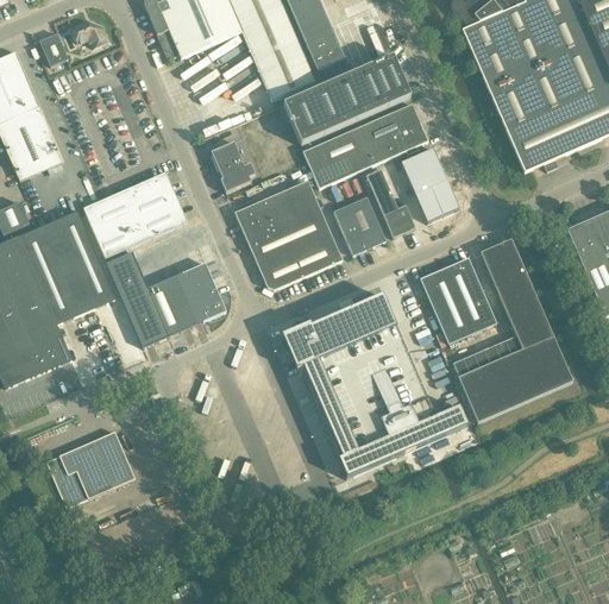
[(314,81),(280,0),(148,0),(145,6),(168,58),(179,54),(180,57),(242,31),(271,100),(314,81)]
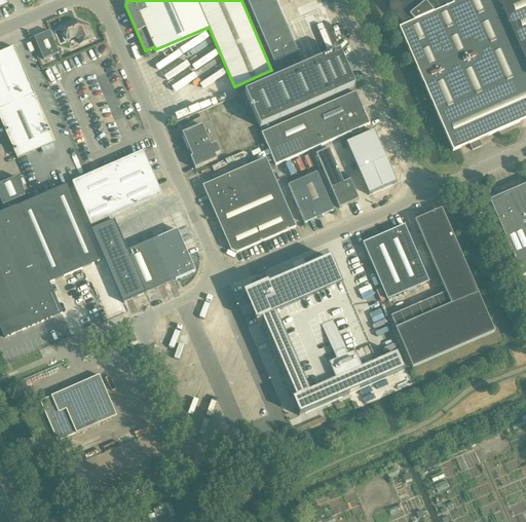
[(248,0),(274,60),(297,49),(275,0),(248,0)]
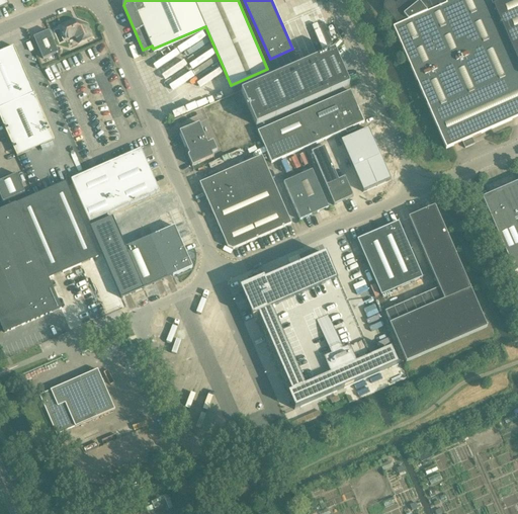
[(383,2),(382,3),(382,4),(382,5),(383,5),(383,6),(397,23),(393,25),(445,146),(461,139),(464,145),(473,141),(471,135),(517,114),(466,0),(401,0),(399,2),(397,1),(395,3),(393,0),(384,0),(383,0),(383,1),(383,2)]
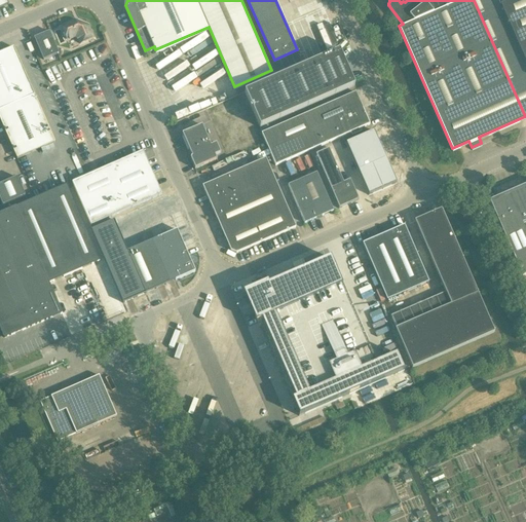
[(525,32),(514,38),(499,4),(497,0),(474,0),(525,116),(525,115),(525,32)]
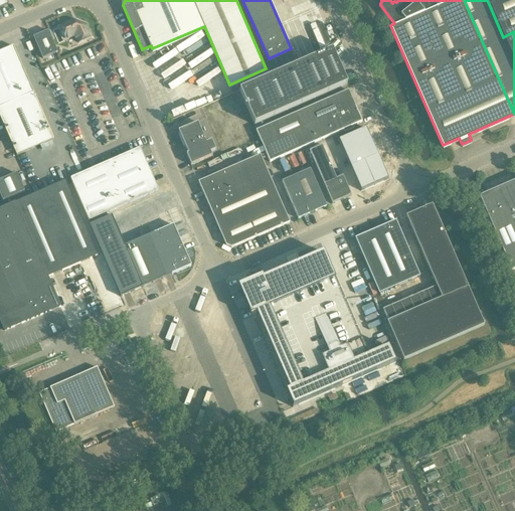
[(78,40),(92,34),(87,22),(81,24),(79,20),(75,22),(72,17),(60,23),(65,35),(74,31),(78,40)]
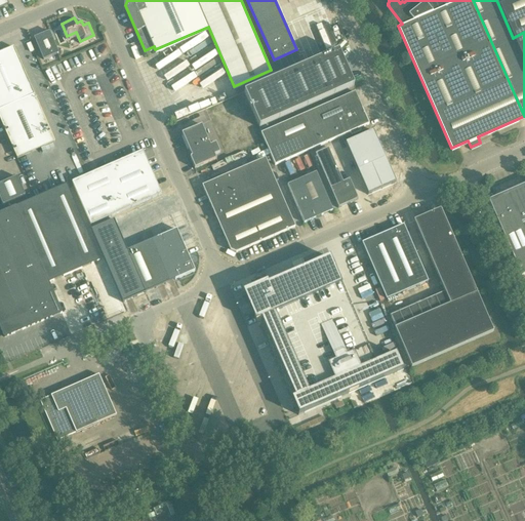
[(49,29),(34,35),(43,56),(58,50),(52,37),(55,36),(51,28),(49,29)]
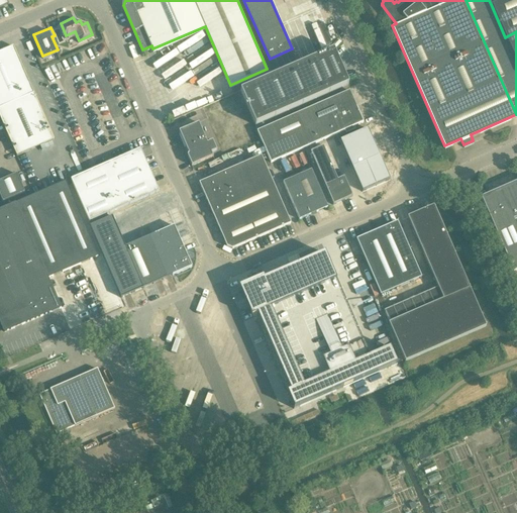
[(0,48),(0,115),(16,152),(54,136),(13,43),(0,48)]
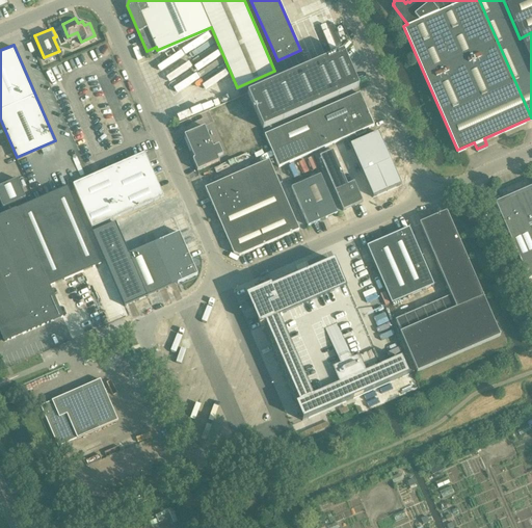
[(357,84),(342,49),(246,90),(262,126),(357,84)]
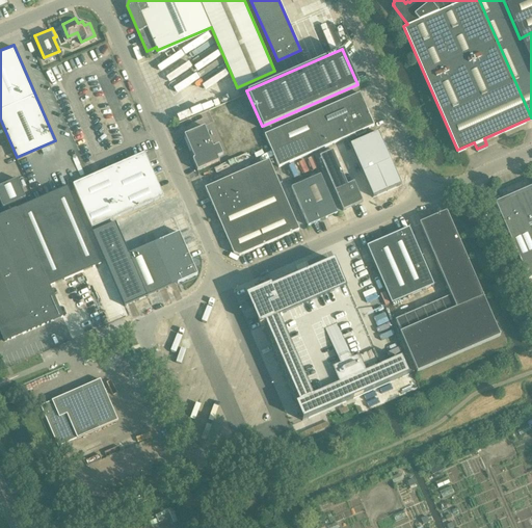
[(340,117),(366,106),(358,90),(264,132),(278,164),(347,134),(340,117)]
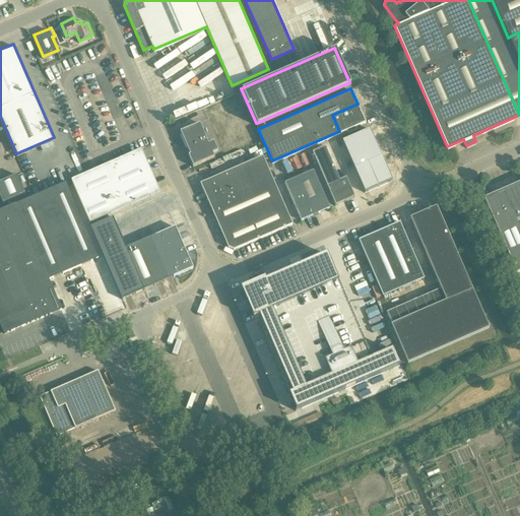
[(358,104),(332,115),(339,131),(365,120),(358,104)]
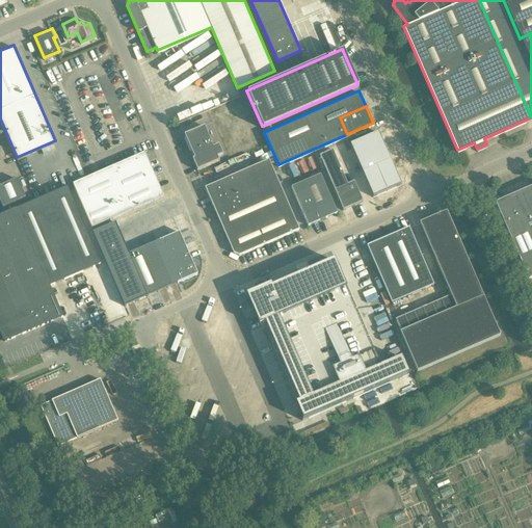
[(218,141),(213,143),(204,124),(184,132),(193,155),(193,156),(192,156),(192,157),(193,158),(196,167),(219,158),(217,154),(222,152),(218,141)]
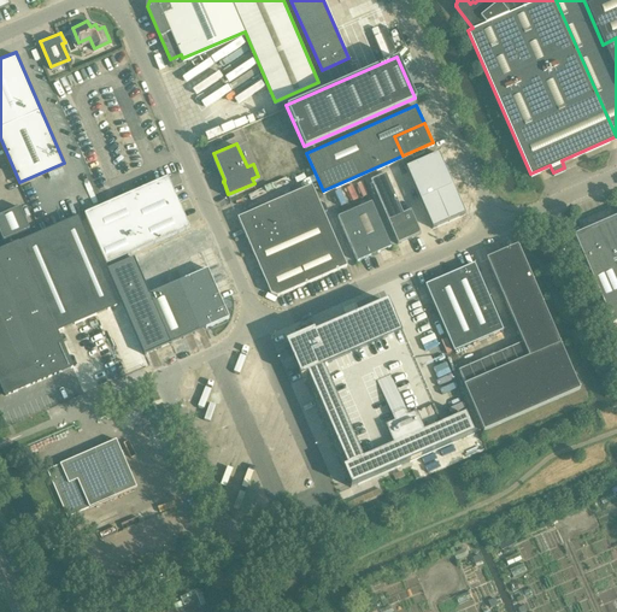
[(439,149),(405,164),(432,225),(465,211),(439,149)]
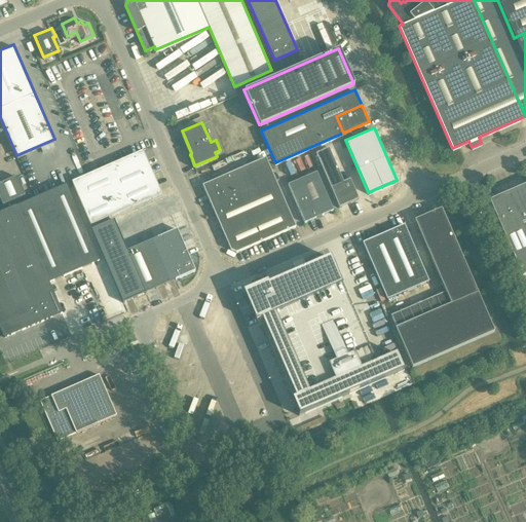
[(317,149),(338,204),(358,195),(349,176),(344,178),(331,144),(317,149)]
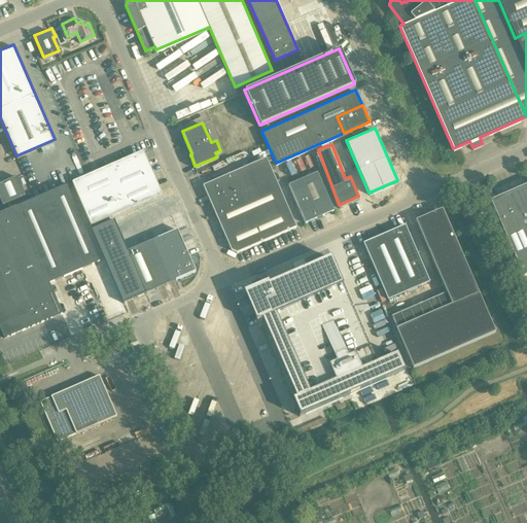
[(91,222),(162,192),(142,148),(72,179),(91,222)]
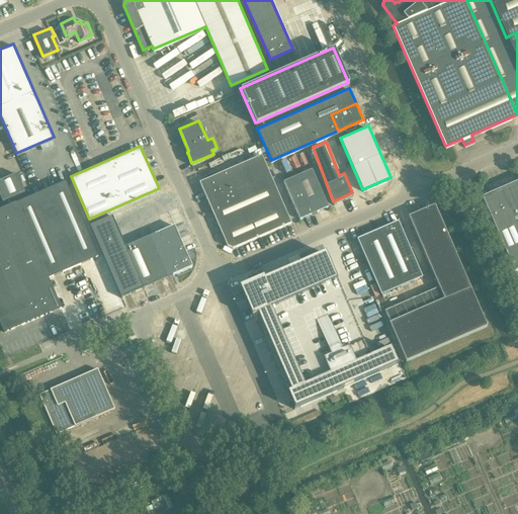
[(233,246),(290,221),(261,153),(199,180),(226,242),(233,246)]
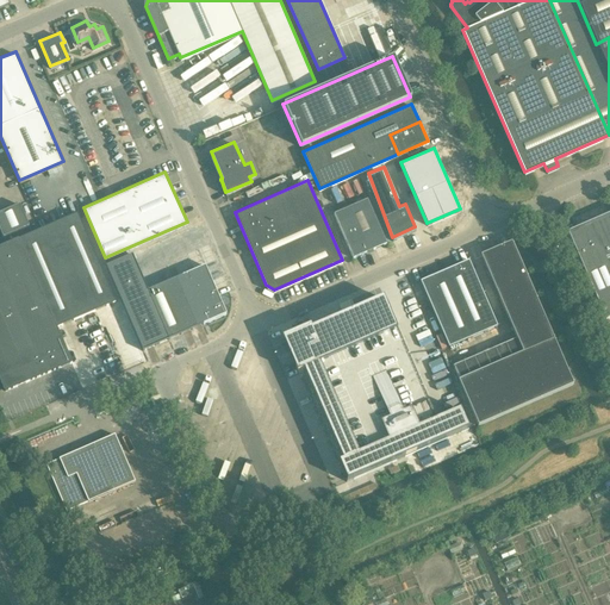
[(353,255),(386,241),(367,197),(334,211),(353,255)]
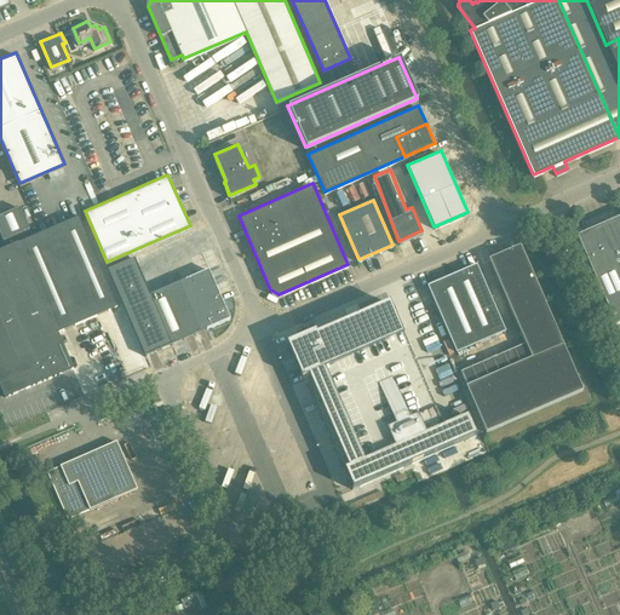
[(0,233),(3,239),(29,226),(19,205),(0,213),(0,233)]
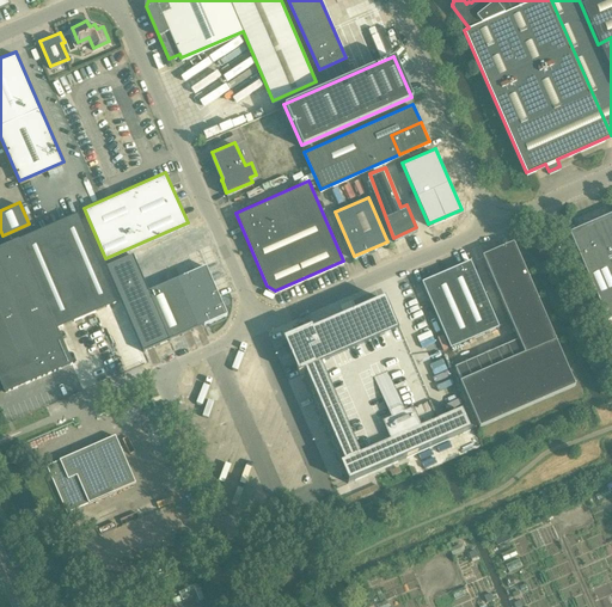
[(72,361),(56,325),(116,300),(78,210),(18,237),(0,244),(0,379),(5,390),(72,361)]
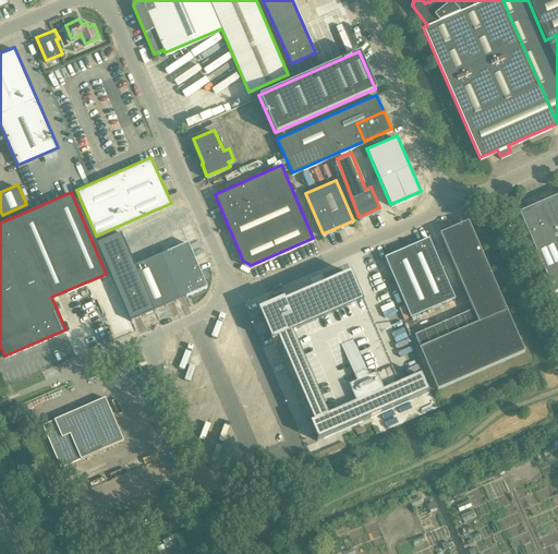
[(557,192),(518,211),(553,290),(557,287),(557,192)]
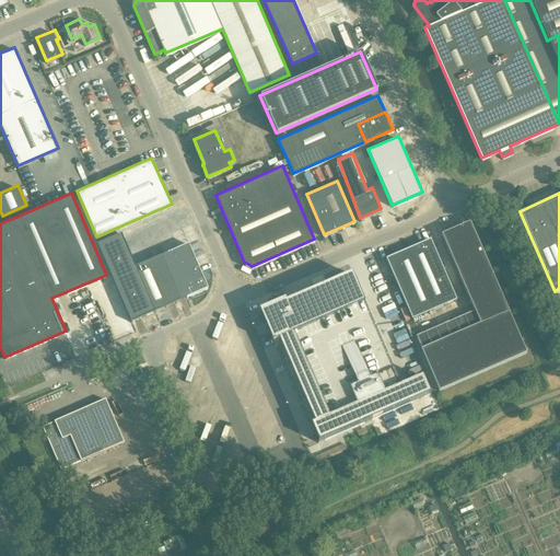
[(436,327),(417,336),(421,346),(420,347),(423,354),(439,389),(525,350),(487,261),(469,220),(441,232),(442,233),(447,246),(458,271),(457,271),(474,309),(479,321),(441,338),(436,327)]
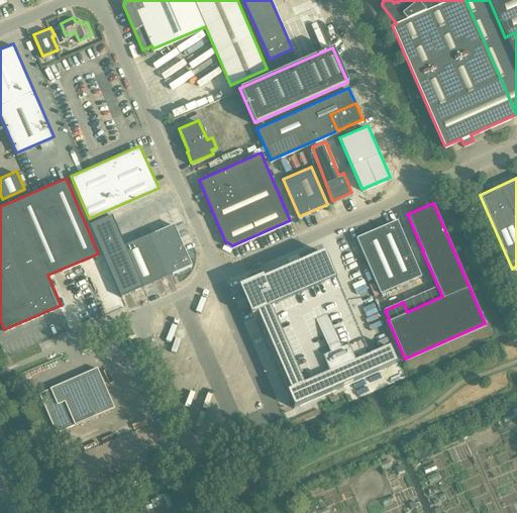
[(90,223),(121,295),(172,273),(176,271),(192,264),(185,248),(177,229),(174,223),(174,222),(154,231),(153,231),(125,243),(112,213),(90,223)]
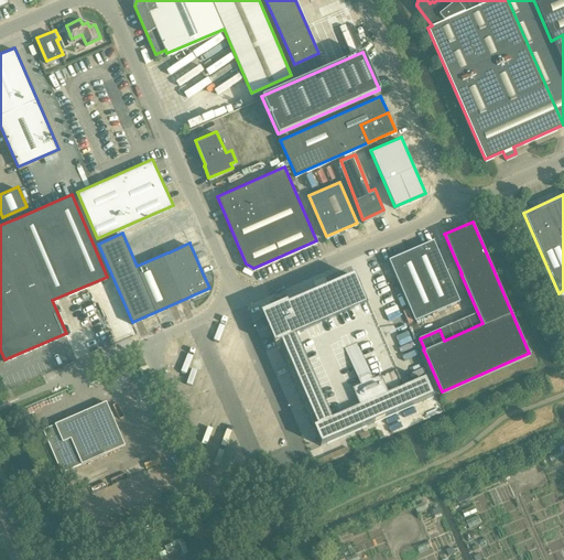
[(414,319),(458,299),(433,238),(388,258),(414,319)]
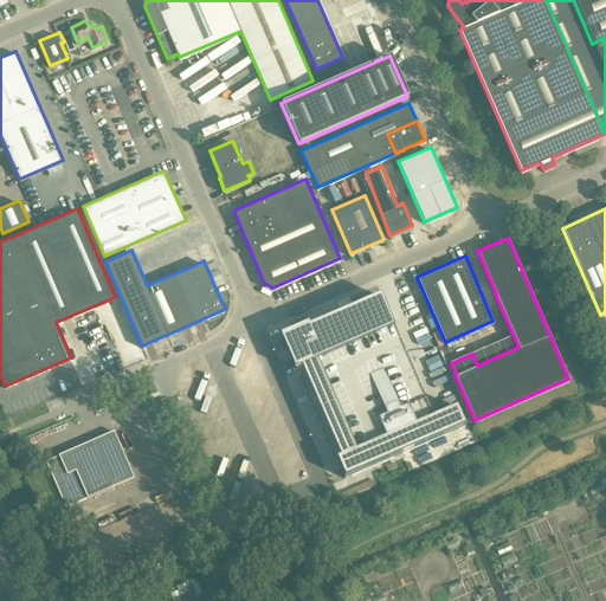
[(380,292),(283,334),(297,366),(300,364),(339,454),(335,456),(345,476),(465,424),(457,404),(433,414),(380,292)]
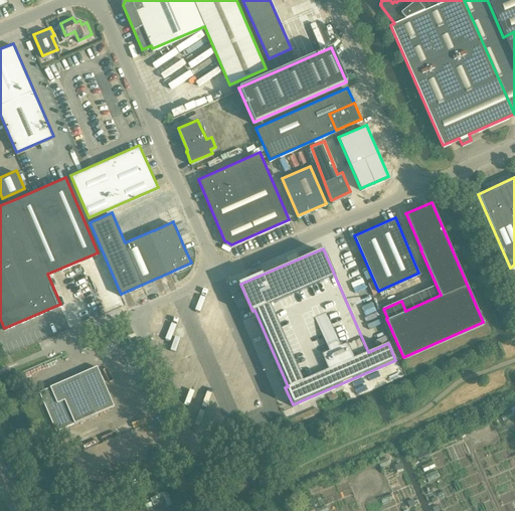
[(510,300),(514,298),(514,292),(512,285),(504,288),(510,300)]
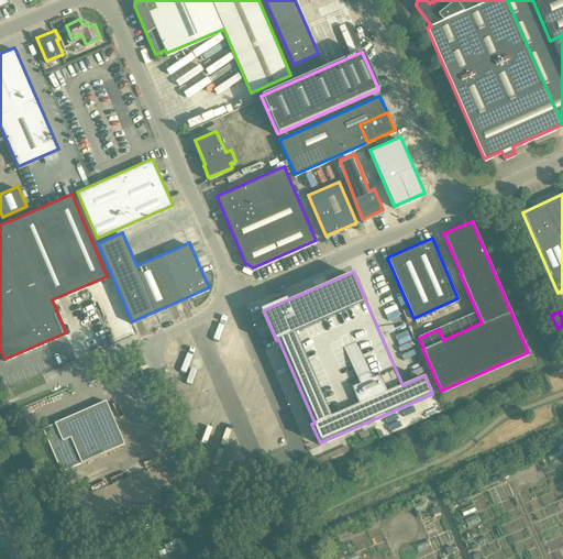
[(75,464),(125,442),(107,399),(43,426),(48,440),(62,470),(64,469),(75,464)]
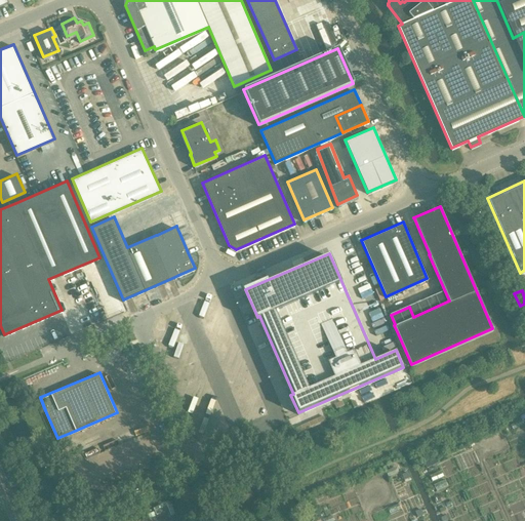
[(169,479),(167,474),(137,487),(139,492),(169,479)]
